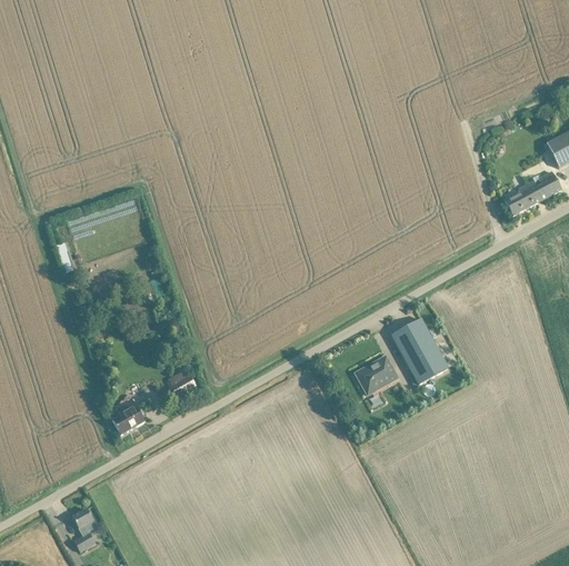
[(568,161),(568,130),(546,144),(559,167),(568,161)]
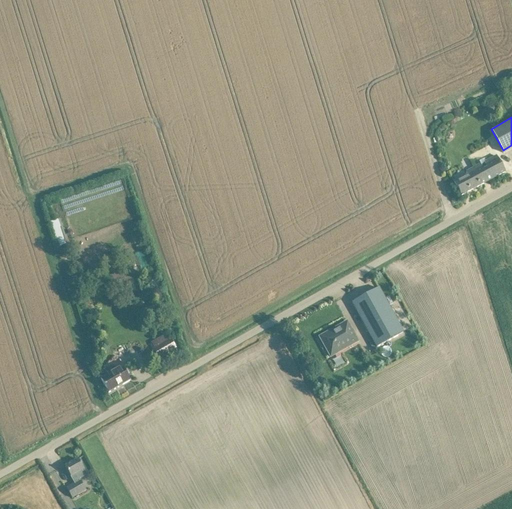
[(467,153),(470,162),(478,159),(475,150),(467,153)]
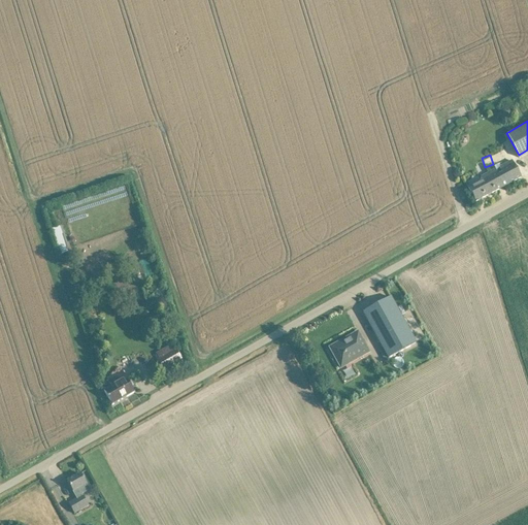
[(510,159),(502,164),(481,175),(482,177),(468,185),(475,199),(520,175),(510,159)]
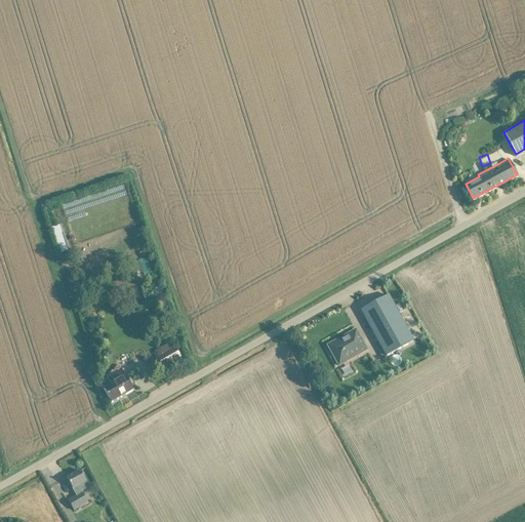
[(62,222),(50,226),(59,251),(67,248),(66,245),(69,244),(62,222)]
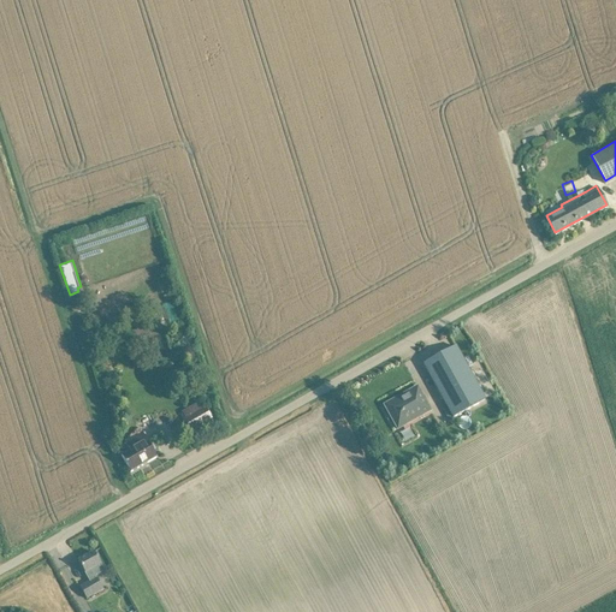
[(452,415),(485,397),(455,344),(424,362),(452,415)]
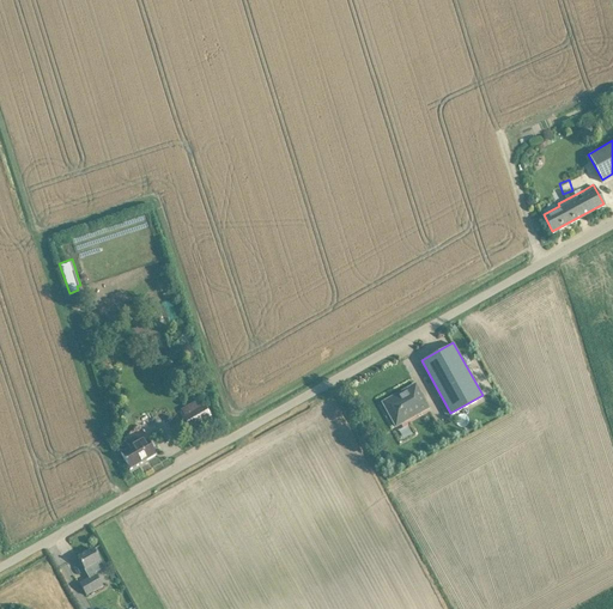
[(395,425),(429,406),(416,383),(406,388),(407,390),(398,395),(395,394),(382,401),(395,425)]
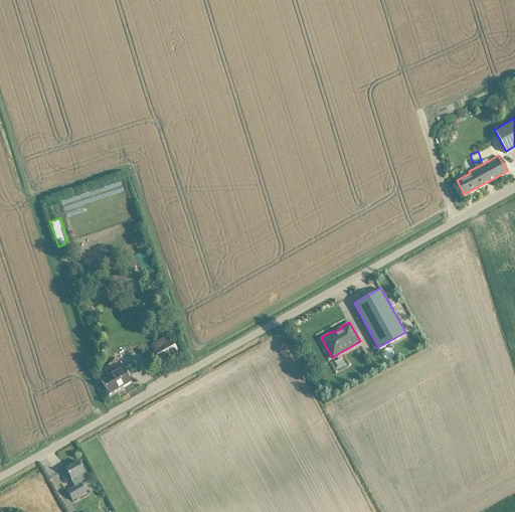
[(153,348),(158,358),(177,347),(171,337),(153,348)]
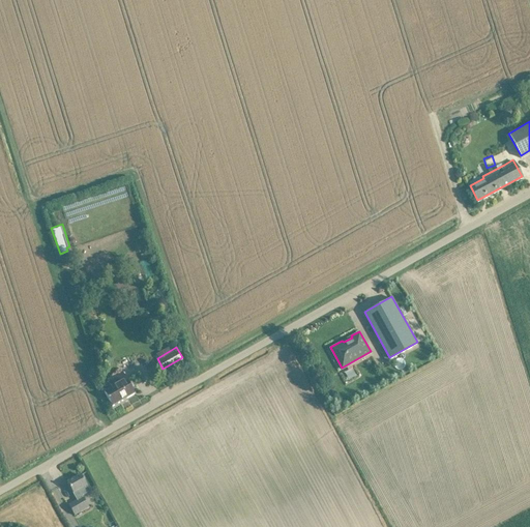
[(135,391),(129,382),(122,370),(108,378),(112,385),(105,390),(112,405),(135,391)]
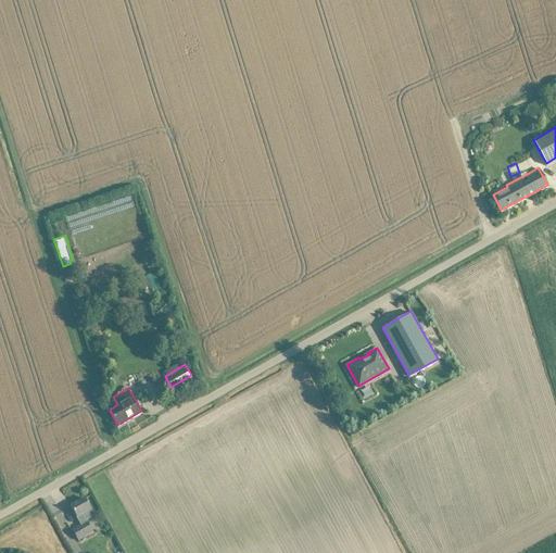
[(95,514),(90,506),(85,497),(71,504),(80,523),(72,528),(78,538),(93,530),(87,518),(95,514)]
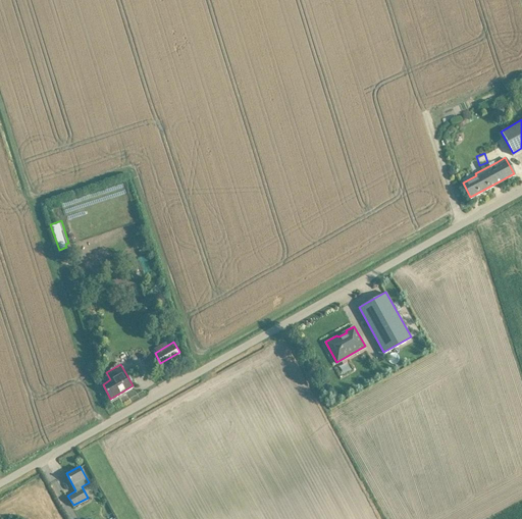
[(91,507),(101,503),(99,498),(89,502),(91,507)]
